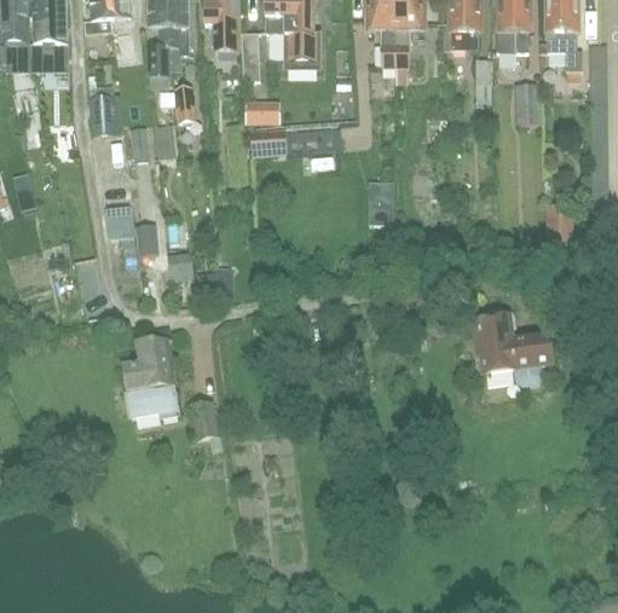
[(0,68),(5,69),(5,46),(24,45),(24,41),(28,41),(26,0),(0,0),(0,68)]
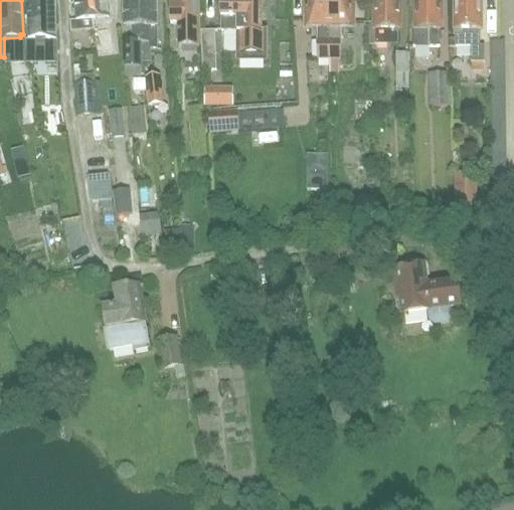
[(55,34),(55,17),(54,0),(51,0),(25,0),(27,35),(55,34)]
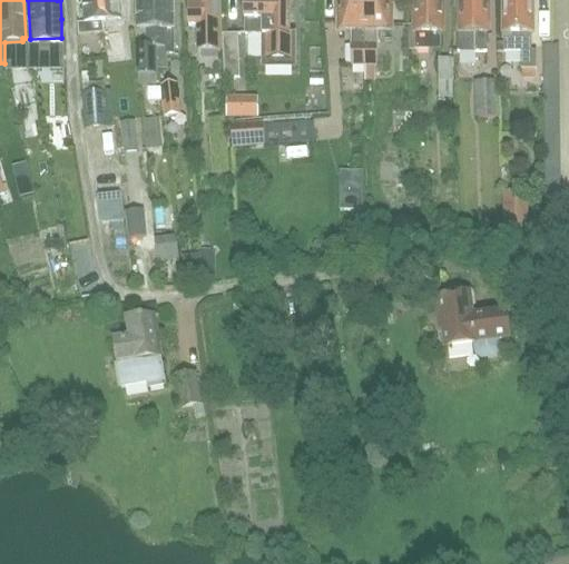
[(101,18),(99,0),(81,0),(84,18),(76,19),(78,30),(102,28),(101,18)]
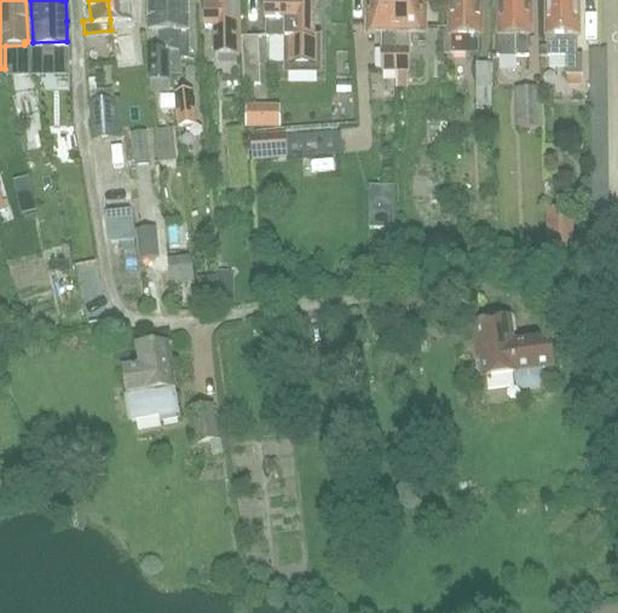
[(108,0),(110,19),(130,17),(128,0),(108,0)]
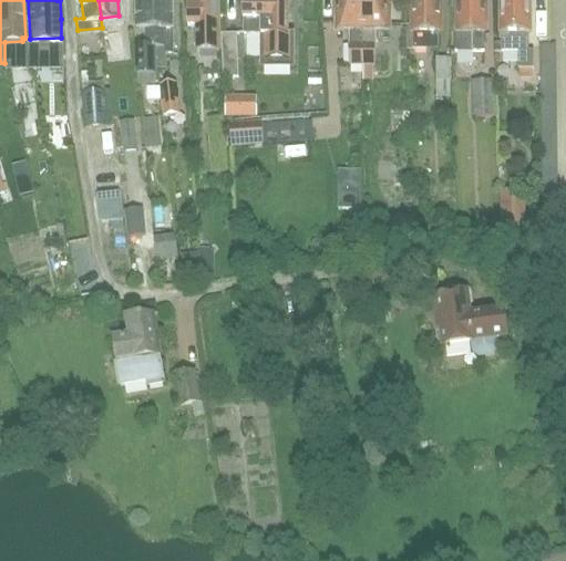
[(154,64),(152,0),(134,0),(134,24),(143,24),(143,42),(133,42),(133,71),(155,71),(155,64),(154,64)]
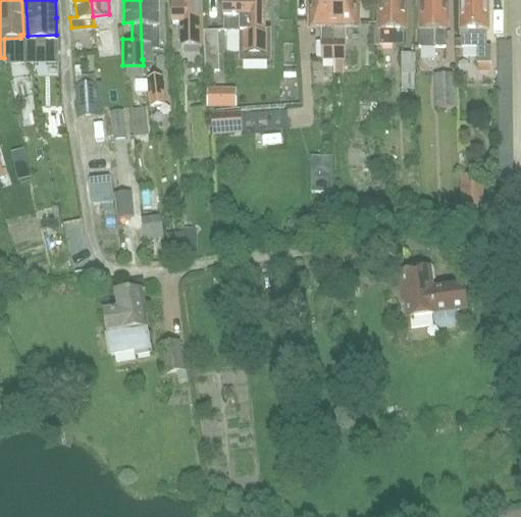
[(140,0),(142,59),(143,59),(151,59),(151,45),(158,45),(158,21),(157,0),(140,0)]
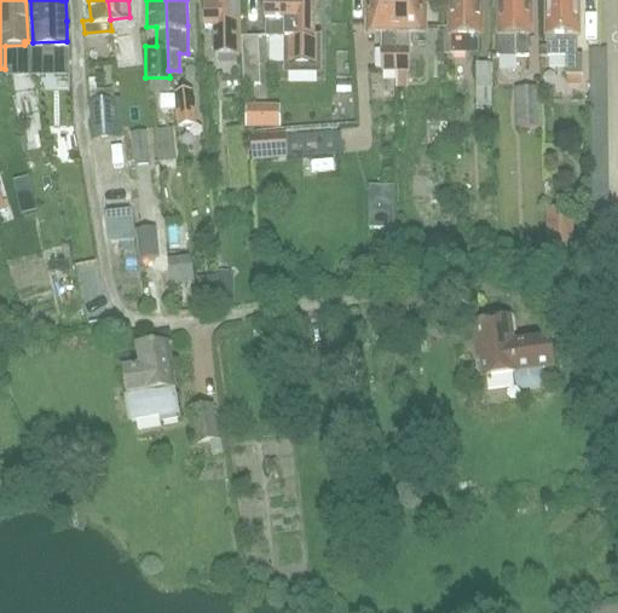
[(209,0),(209,1),(203,1),(204,23),(214,23),(214,50),(241,50),(240,22),(238,22),(237,0),(209,0)]
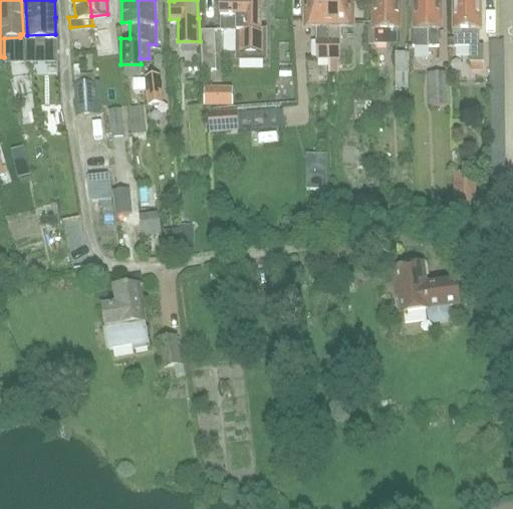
[(237,28),(237,51),(264,50),(264,27),(259,27),(259,0),(219,0),(219,14),(220,14),(220,29),(237,28)]
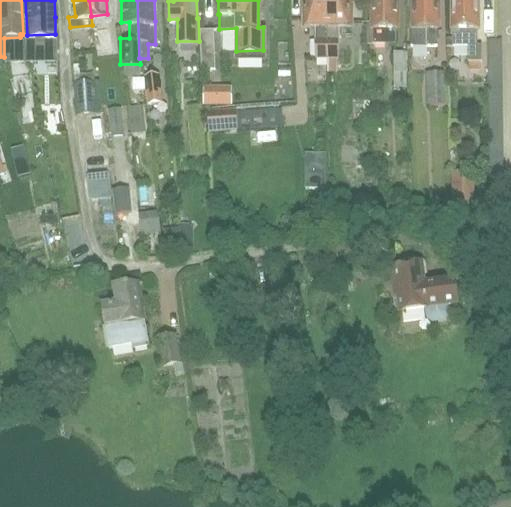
[(326,56),(326,0),(303,0),(303,25),(316,25),(315,56),(326,56)]
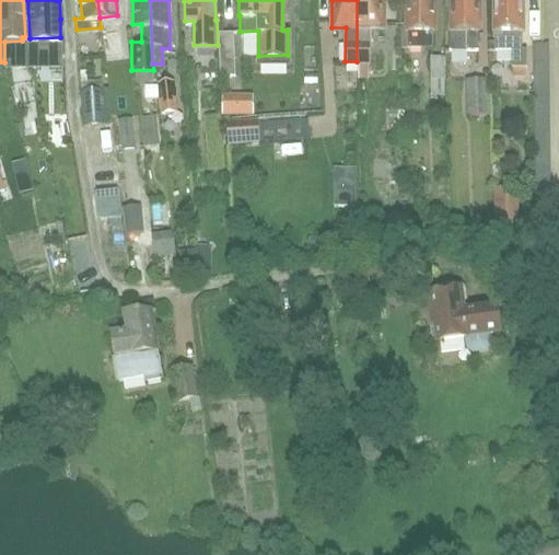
[(357,0),(357,61),(357,74),(368,74),(368,60),(369,60),(370,27),(382,29),(382,0),(357,0)]
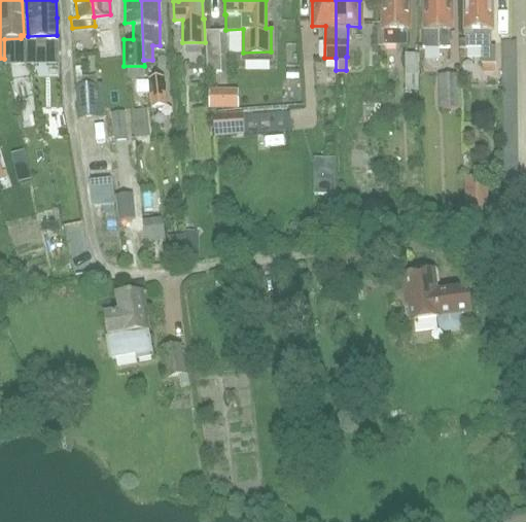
[(406,42),(406,26),(407,26),(407,0),(382,0),(382,20),(376,20),(376,42),(406,42)]
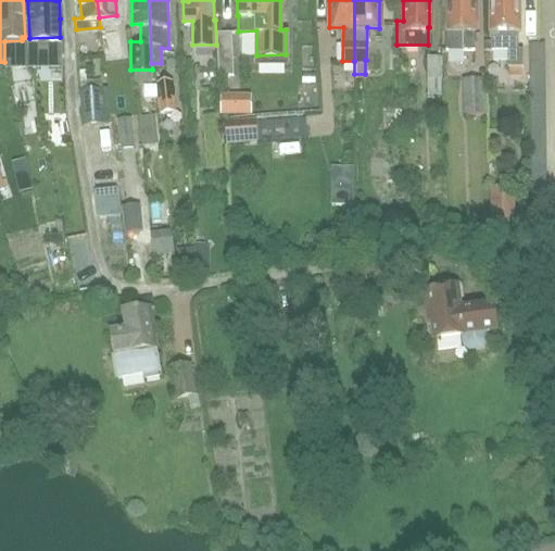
[(474,46),(474,27),(474,0),(448,0),(448,27),(444,27),(445,46),(474,46)]
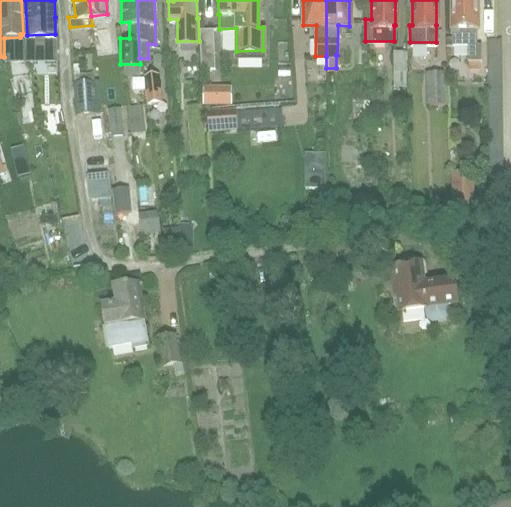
[(476,42),(476,25),(476,0),(451,0),(451,34),(445,34),(445,43),(467,43),(467,58),(467,67),(480,66),(480,58),(481,58),(480,42),(476,42)]
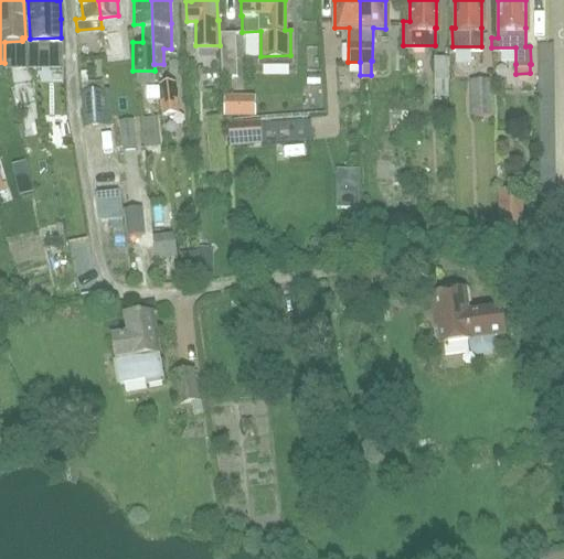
[(106,56),(124,54),(119,28),(102,31),(106,56)]
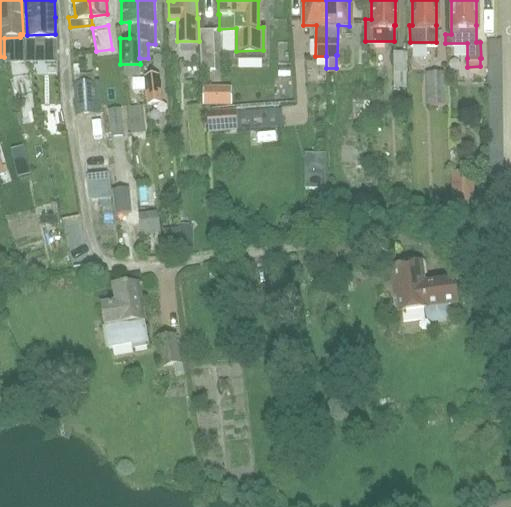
[(200,66),(214,65),(213,26),(199,26),(200,66)]
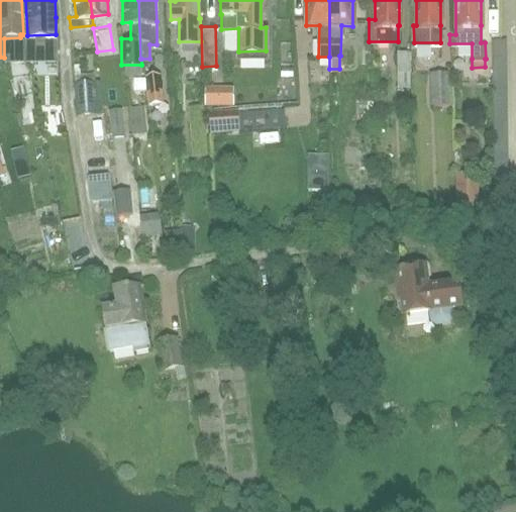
[(505,80),(503,40),(492,40),(493,80),(505,80)]
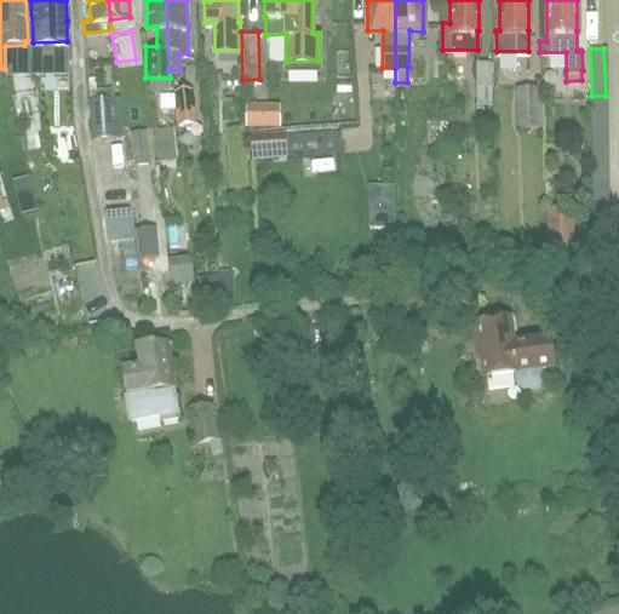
[(476,58),(475,102),(492,102),(492,59),(476,58)]
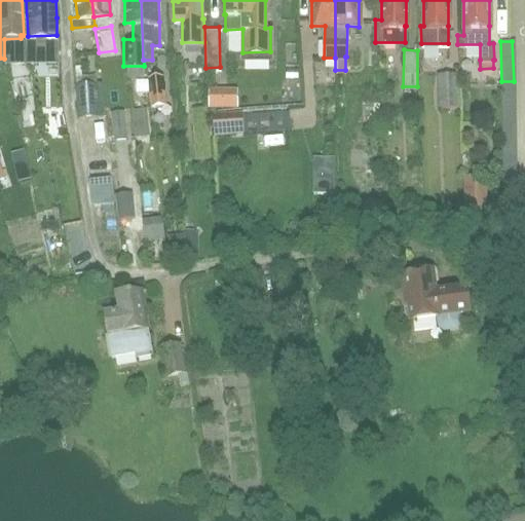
[(457,104),(455,70),(437,71),(438,105),(457,104)]
